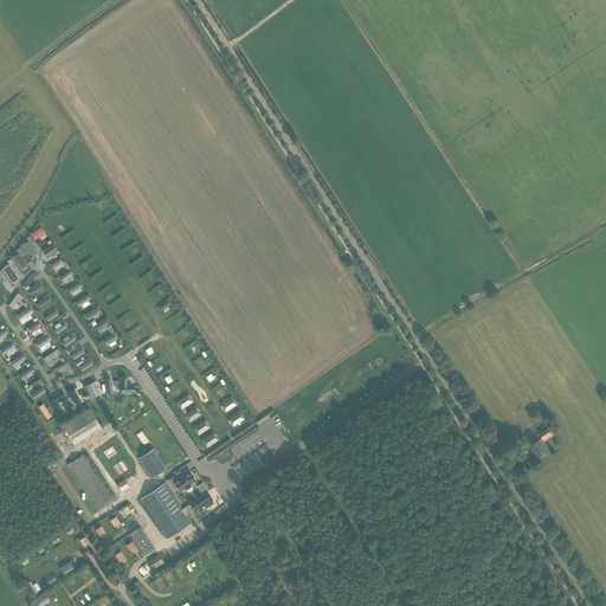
[(42,229),(31,236),(36,242),(45,234),(42,229)]
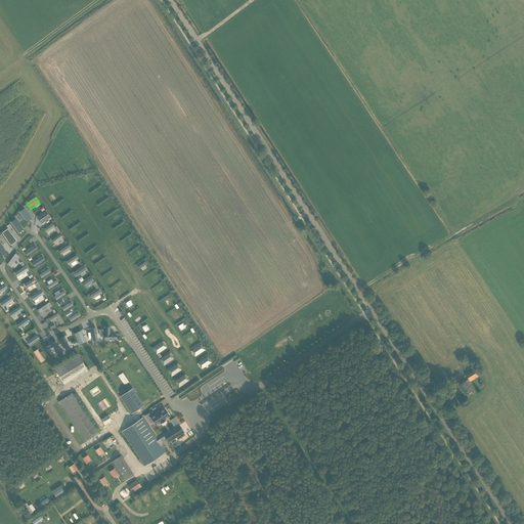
[(19,213),(28,223),(32,220),(25,209),(19,213)]
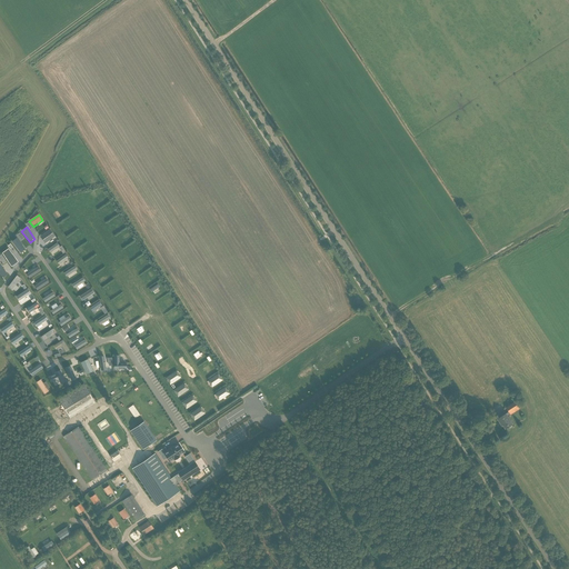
[(50,230),(40,237),(46,245),(55,238),(50,230)]
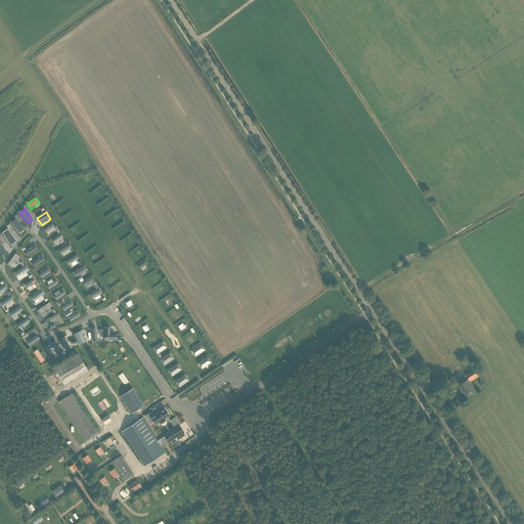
[(15,220),(11,223),(18,233),(24,230),(15,220)]
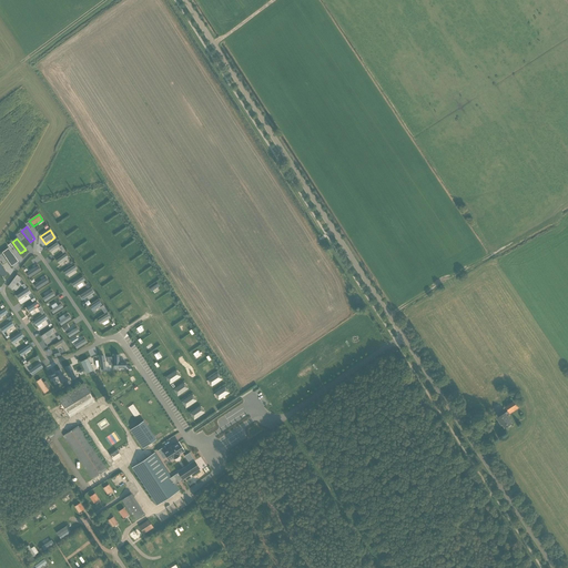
[(48,247),(50,252),(59,246),(57,242),(48,247)]
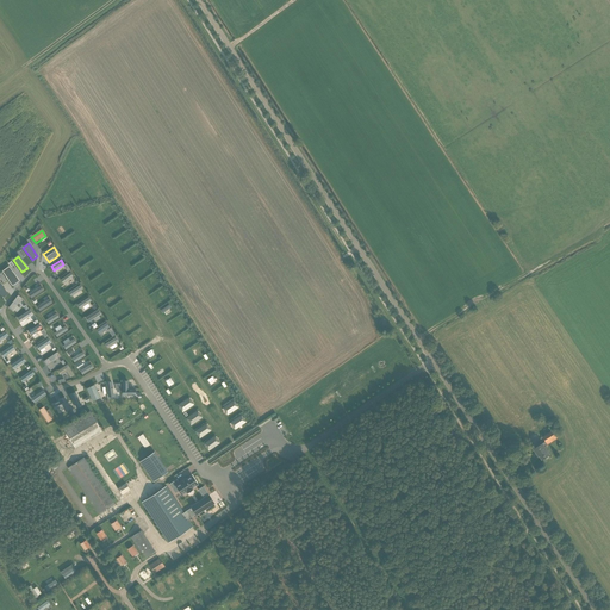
[(10,268),(2,273),(11,284),(18,279),(10,268)]
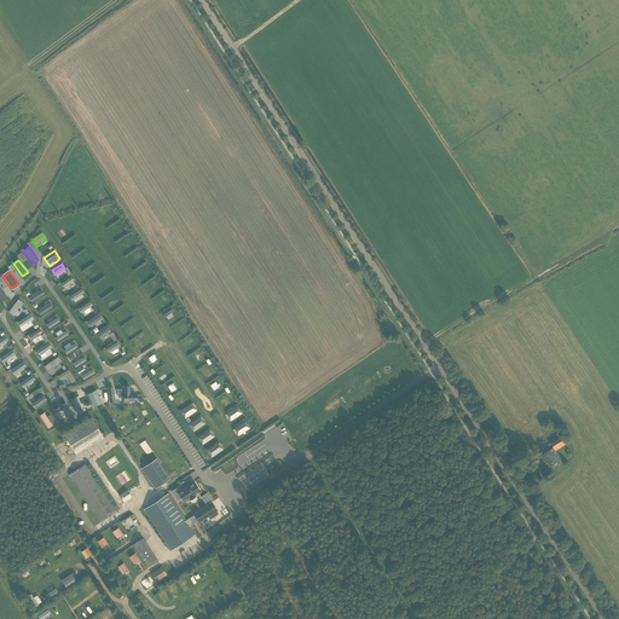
[(62,282),(64,287),(74,281),(71,276),(62,282)]
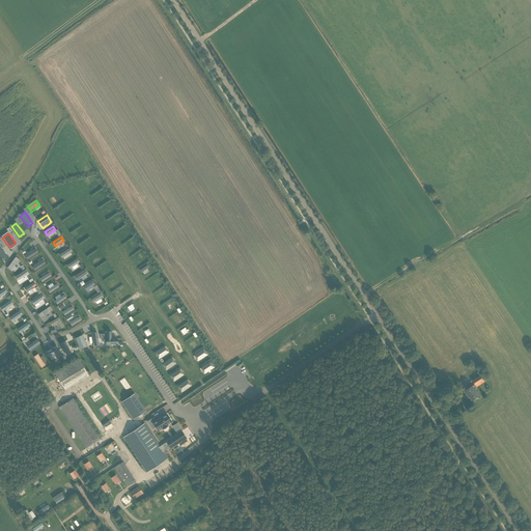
[(60,254),(62,257),(73,251),(70,247),(60,254)]
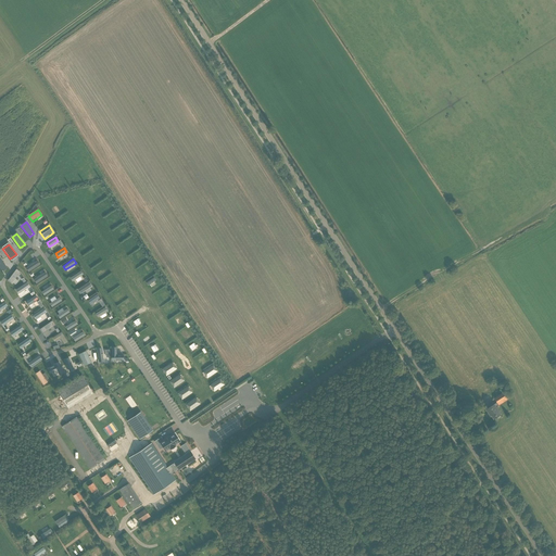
[(38,260),(26,267),(28,272),(40,264),(38,260)]
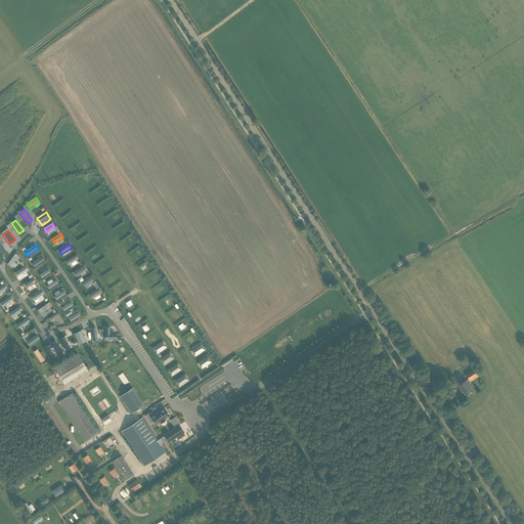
[(7,263),(11,266),(19,256),(15,253),(7,263)]
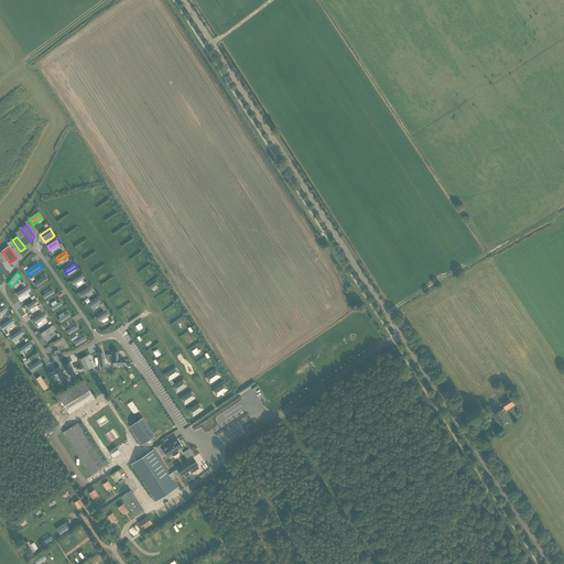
[(72,281),(74,285),(85,279),(82,273),(72,281)]
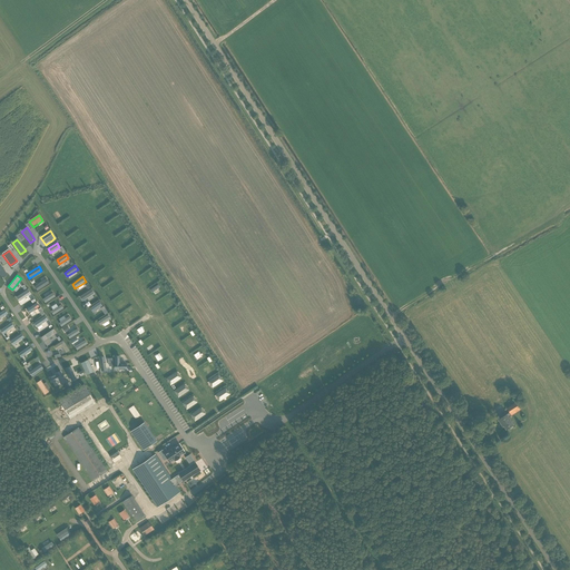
[(46,278),(35,286),(38,291),(49,283),(46,278)]
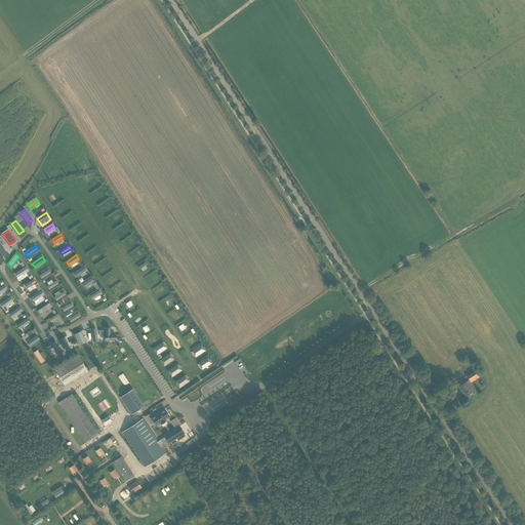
[(15,273),(17,276),(28,270),(26,266),(15,273)]
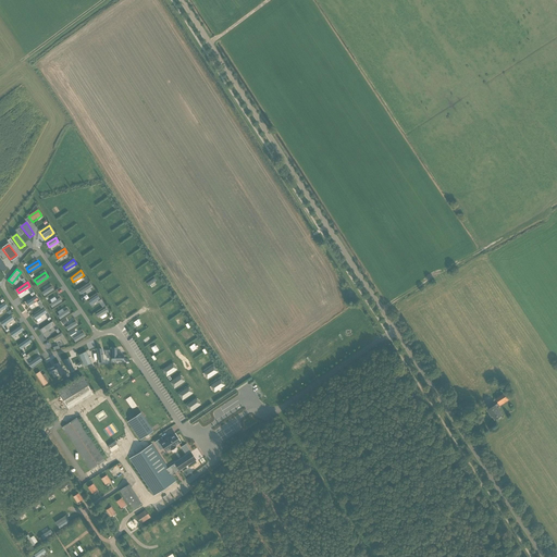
[(78,289),(81,293),(91,285),(89,282),(78,289)]
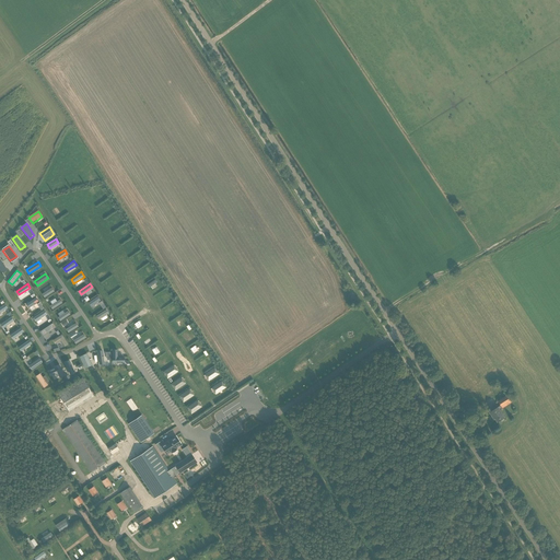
[(51,287),(43,293),(45,296),(55,291),(51,287)]
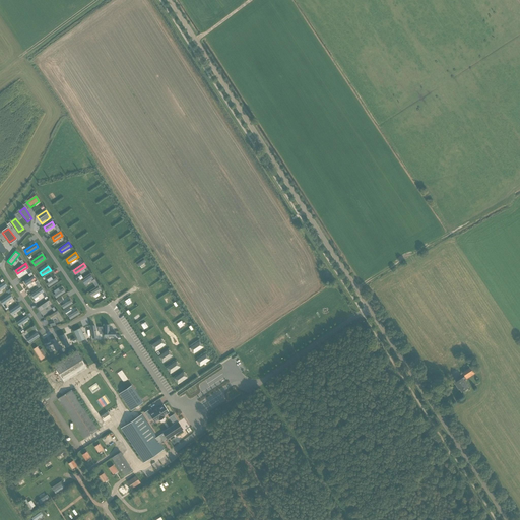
[(81,279),(84,284),(93,278),(90,273),(81,279)]
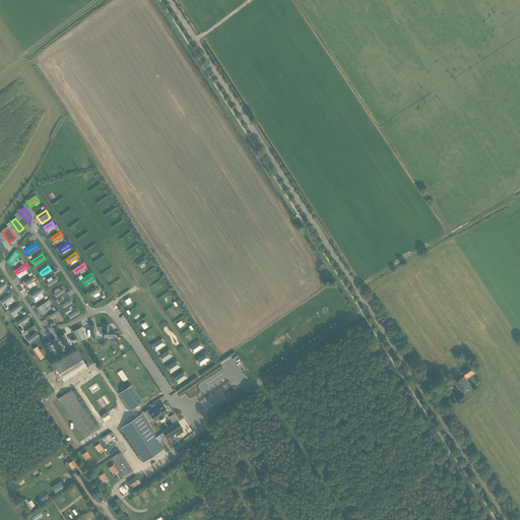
[(24,282),(26,285),(37,279),(34,276),(24,282)]
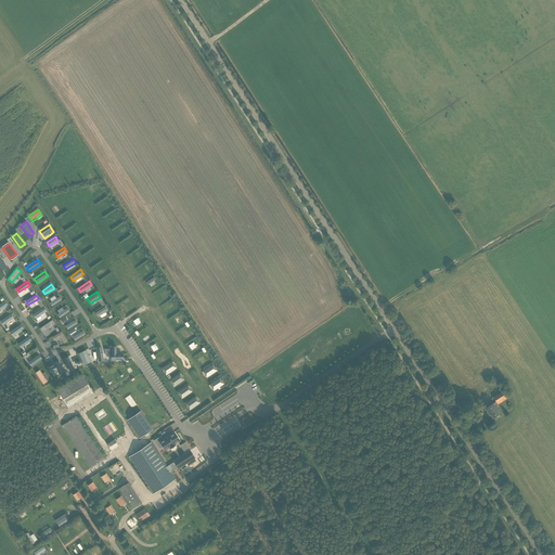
[(60,296),(50,301),(52,306),(62,299),(60,296)]
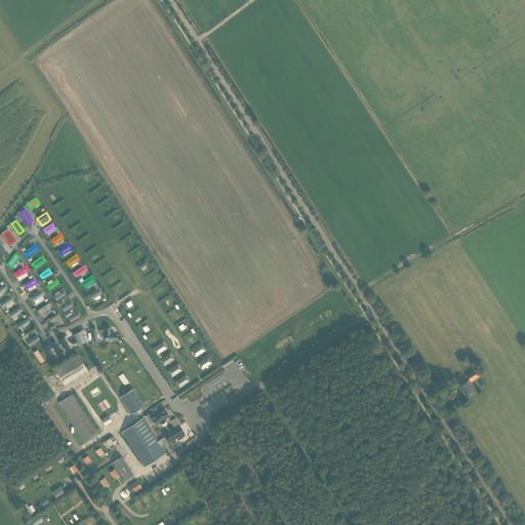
[(90,295),(93,298),(102,293),(99,289),(90,295)]
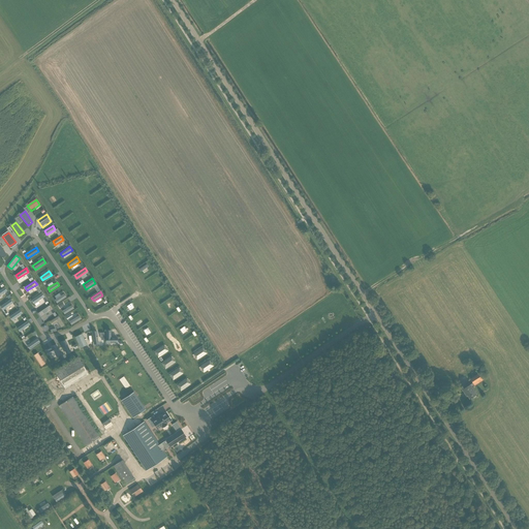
[(32,299),(35,303),(44,297),(42,292),(32,299)]
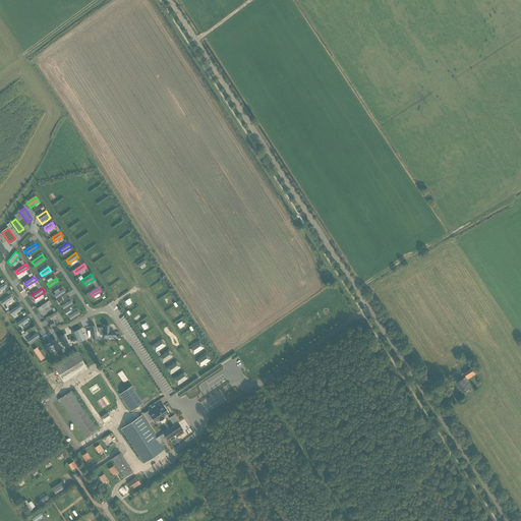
[(54,294),(56,298),(65,292),(63,289),(54,294)]
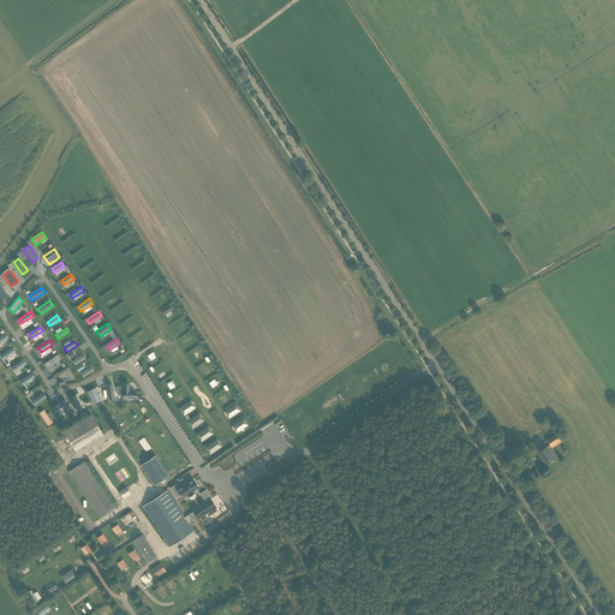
[(0,354),(4,359),(16,352),(12,347),(0,354)]
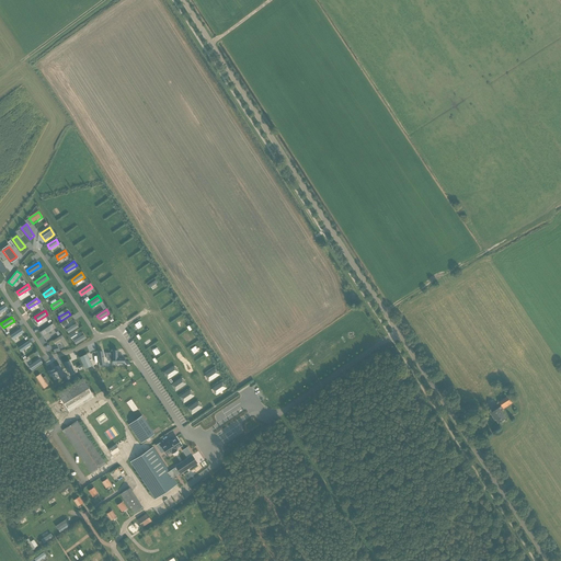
[(41,332),(44,338),(57,329),(54,323),(41,332)]
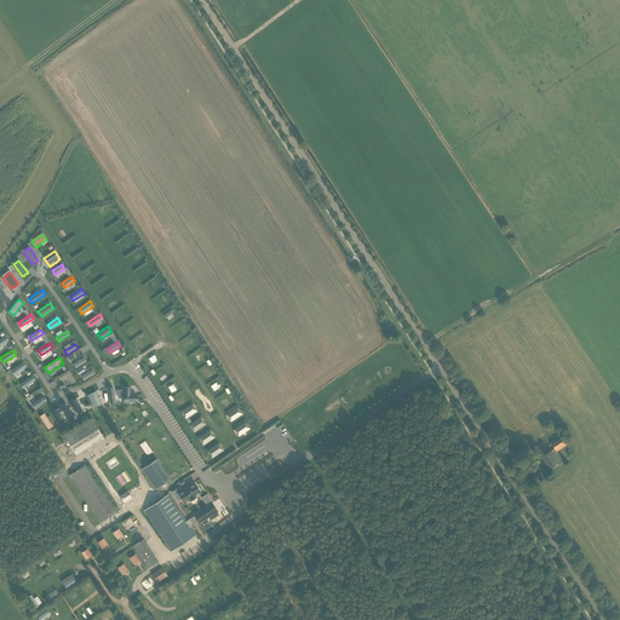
[(73,363),(75,368),(86,361),(84,357),(73,363)]
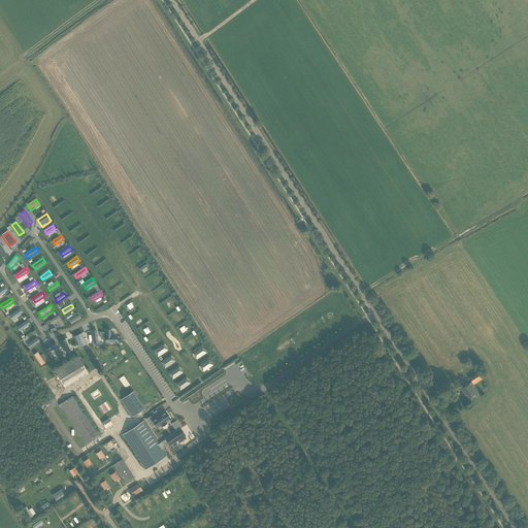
[(9,316),(11,319),(23,312),(20,308),(9,316)]
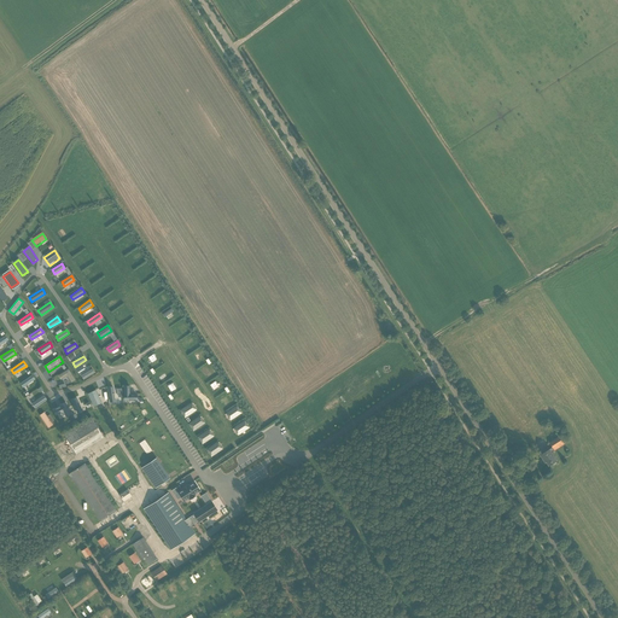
[(71,383),(76,379),(69,368),(64,372),(71,383)]
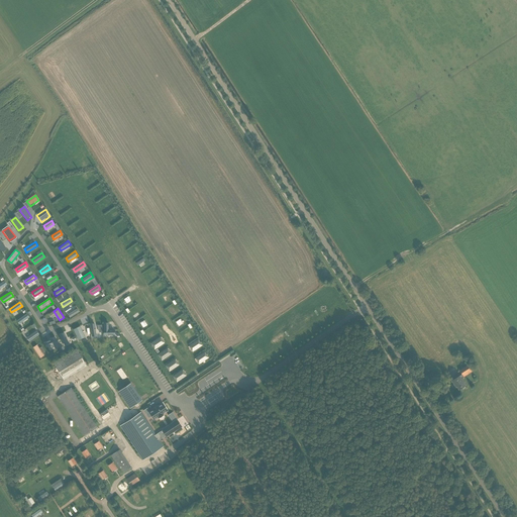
[(68,313),(71,317),(79,311),(77,308),(68,313)]
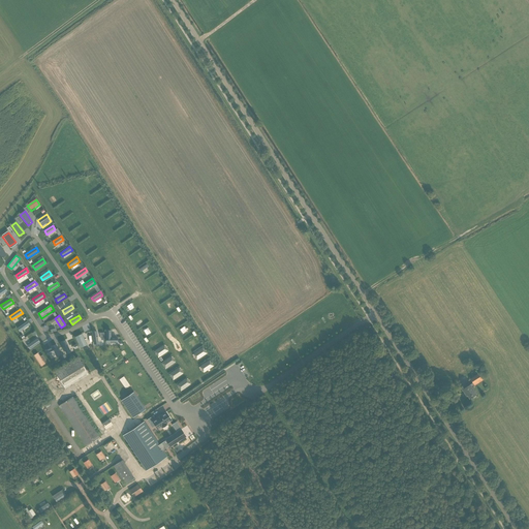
[(17,327),(20,331),(30,324),(27,320),(17,327)]
